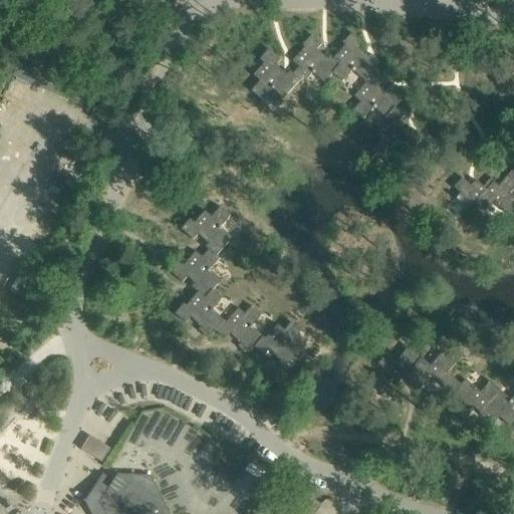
[(352,70),(363,80),(372,70),(373,71),(380,62),(370,53),(367,56),(356,47),(361,42),(351,33),(341,43),(344,45),(332,58),(332,59),(338,65),(331,73),(332,73),(342,82),(352,70)]
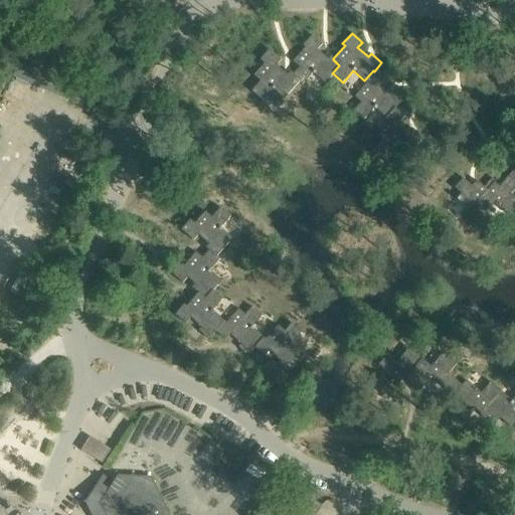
[(299,67),(293,74),(292,75),(299,82),(302,84),(312,73),(324,83),(333,73),(332,73),(339,65),(333,59),(333,58),(330,56),(327,59),(317,50),(321,44),(311,35),(302,45),(304,48),(292,62),(299,67)]
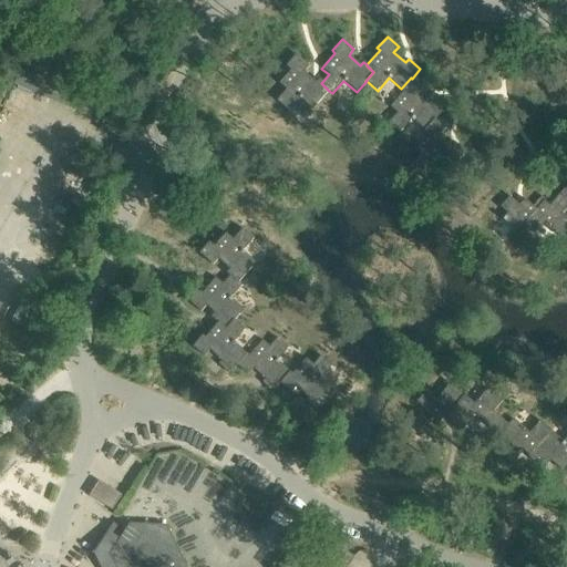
[(286,90),(277,100),(276,101),(287,112),(299,99),(312,111),(329,91),(321,83),(322,82),(318,80),(315,83),(303,73),(310,66),(296,54),(286,65),(291,70),(279,83),(286,90)]
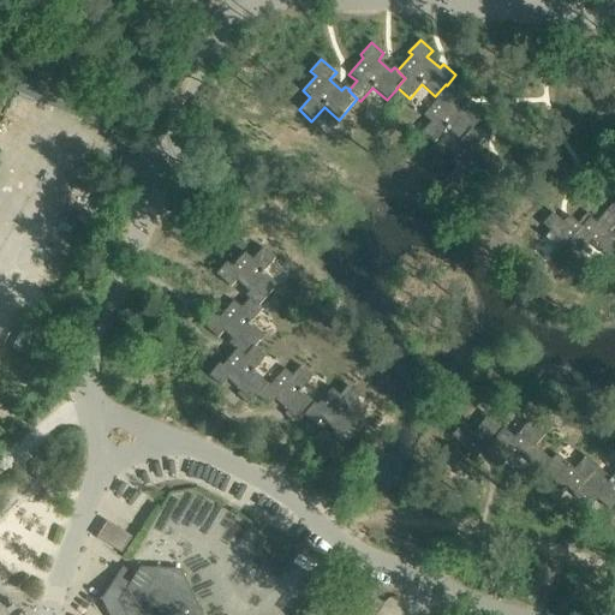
[(446,84),(435,96),(439,99),(423,115),(431,123),(423,132),(435,143),(447,130),(461,141),(472,129),(473,130),(482,120),(469,108),(465,113),(453,101),(458,95),(447,85),(446,84)]
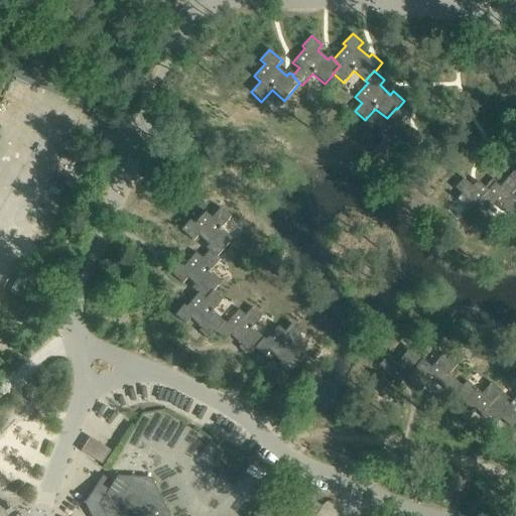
[(396,108),(387,118),(389,121),(377,135),(383,140),(377,148),(387,157),(397,146),(409,156),(425,138),(415,129),(412,132),(401,123),(406,117),(397,109),(396,108)]
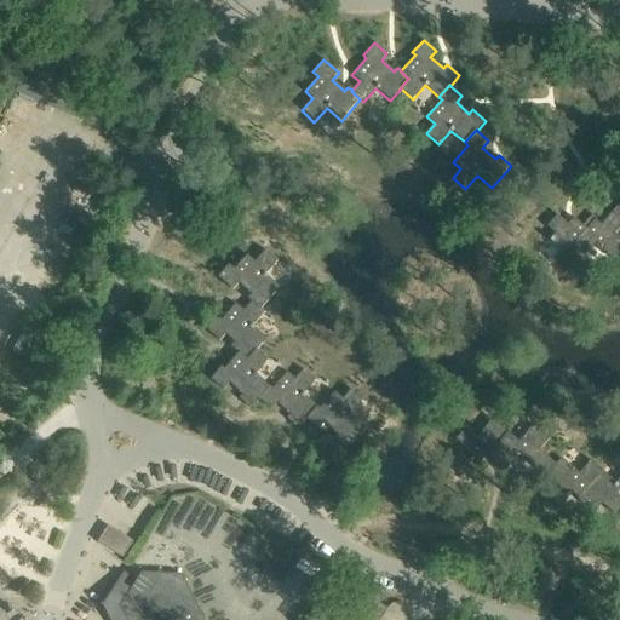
[(585,229),(573,241),(572,244),(584,254),(595,244),(612,260),(619,250),(619,239),(615,234),(619,228),(619,208),(618,206),(601,224),(596,219),(600,216),(595,211),(583,224),(581,225),(585,229)]
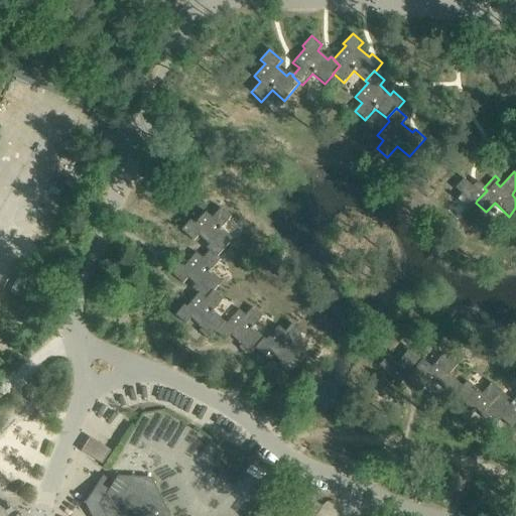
[(484,187),(485,186),(478,179),(473,185),(464,177),(455,186),(462,192),(457,198),(468,209),(477,201),(487,190),(484,187)]
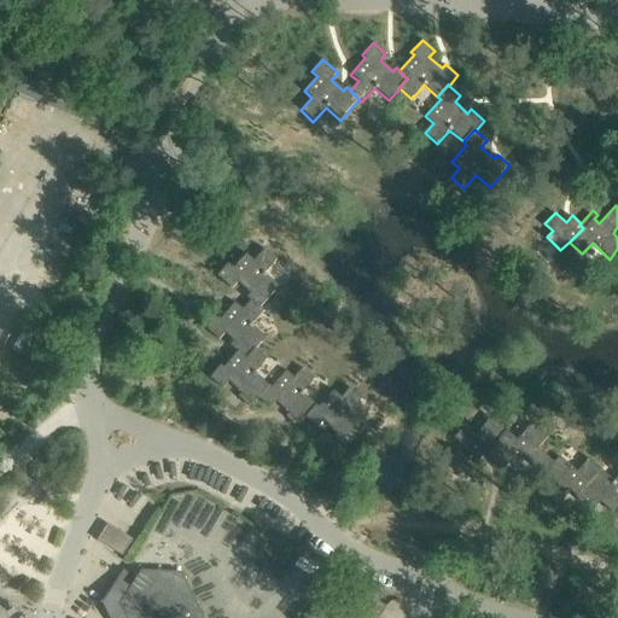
[(246,297),(251,301),(260,308),(261,308),(279,286),(264,273),(277,260),(264,249),(254,261),(246,254),(233,268),(228,263),(217,275),(232,289),(238,281),(250,293),(246,297)]
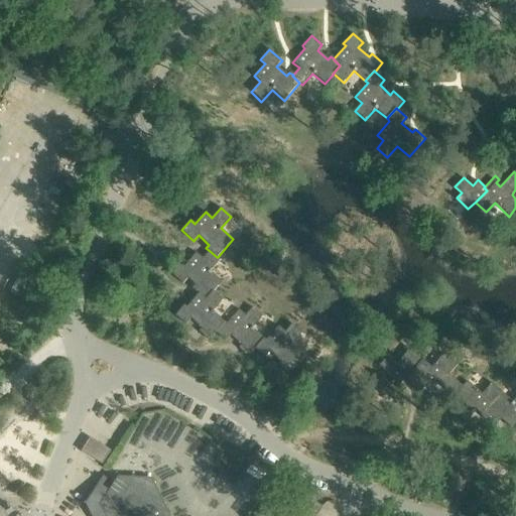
[(220,259),(218,257),(217,257),(210,251),(203,258),(197,252),(184,266),(181,264),(172,274),(182,283),(187,278),(199,287),(196,291),(199,293),(206,299),(214,291),(222,281),(210,271),(220,259)]
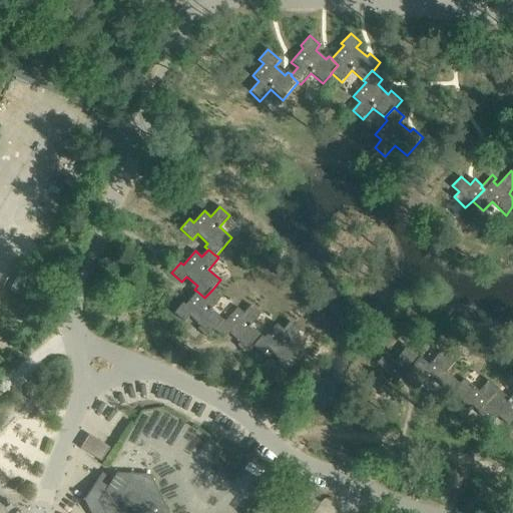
[(20,274),(11,291),(23,297),(32,280),(20,274)]
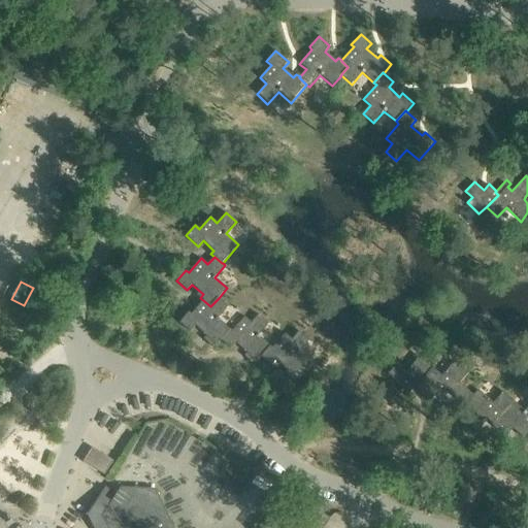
[(228,306),(219,298),(210,306),(203,300),(191,314),(189,311),(179,322),(190,331),(195,326),(206,335),(203,339),(213,349),(221,340),(230,329),(218,319),(228,306)]
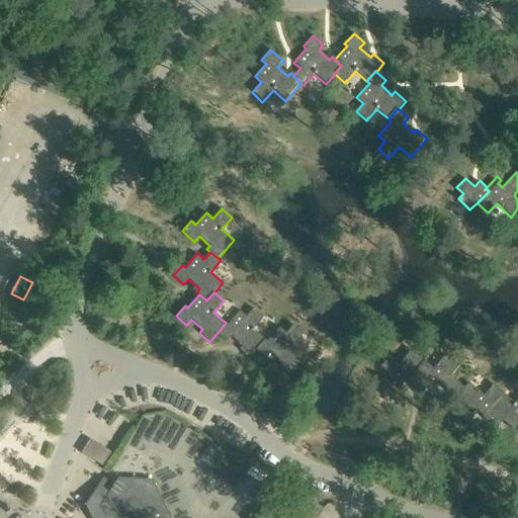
[(228,325),(226,323),(217,334),(226,342),(231,337),(242,346),(239,349),(249,358),(256,350),(265,340),(254,329),(264,318),(253,309),(246,317),(240,311),(228,325)]
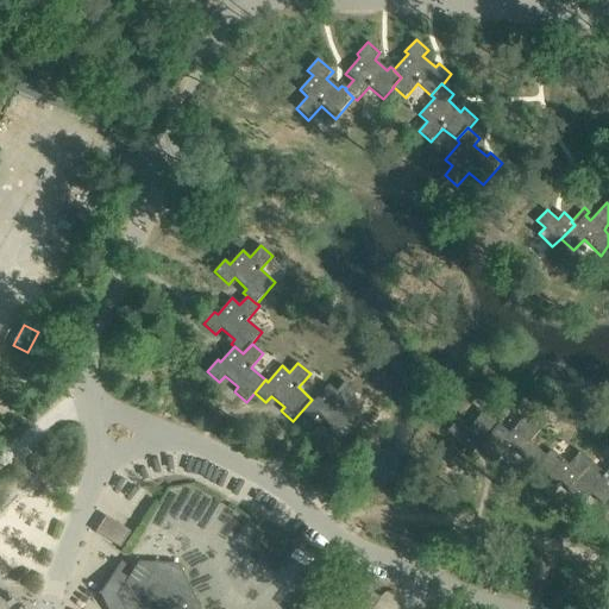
[(314,401),(312,400),(301,412),(313,422),(319,415),(331,426),(327,431),(340,441),(359,419),(345,407),(357,394),(345,383),(337,391),(328,385),(314,401)]
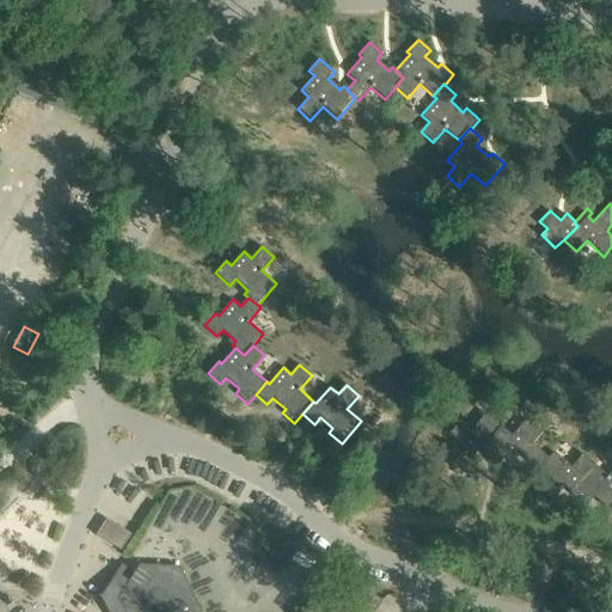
[(494,436),(503,426),(488,411),(472,428),(461,418),(451,430),(467,446),(465,451),(476,460),(479,456),(476,452),(481,447),(500,464),(506,457),(510,452),(494,436)]
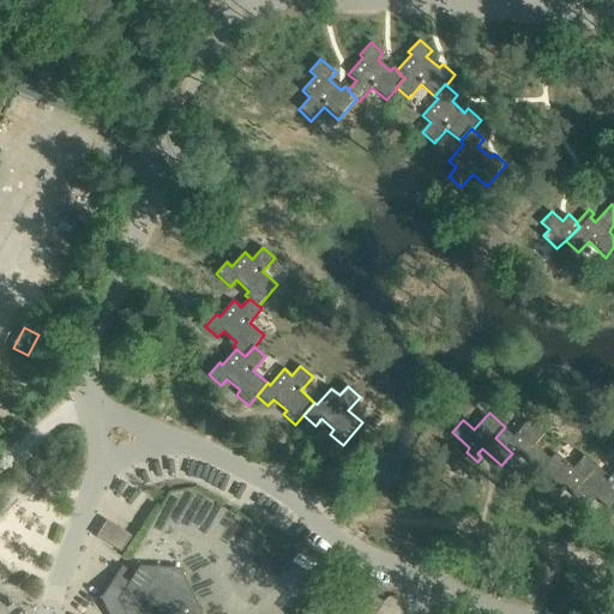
[(515,435),(505,427),(495,438),(512,453),(507,458),(518,468),(522,463),(518,459),(523,453),(542,471),(545,468),(553,458),(552,458),(536,444),(546,432),(530,417),(515,435)]
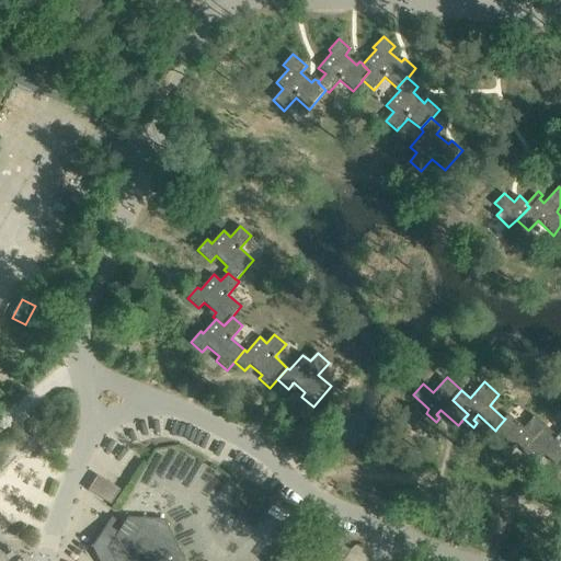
[(505,419),(497,427),(506,436),(493,451),(504,461),(519,445),(524,449),(523,450),(530,457),(535,451),(536,451),(529,445),(547,425),(536,415),(525,426),(510,413),(504,419),(505,419)]
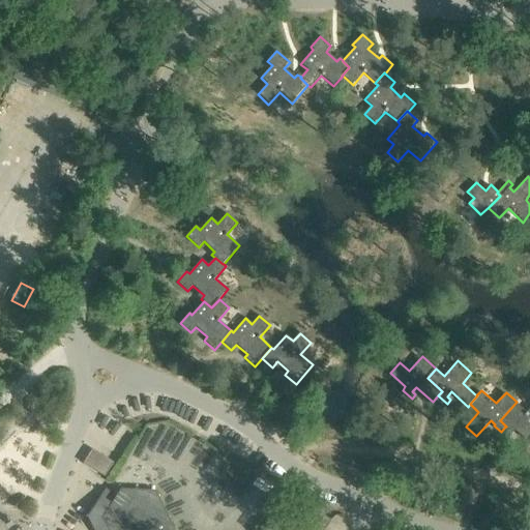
[(529,408),(528,411),(517,402),(500,420),(506,427),(505,427),(509,431),(512,428),(527,439),(529,435),(529,408)]
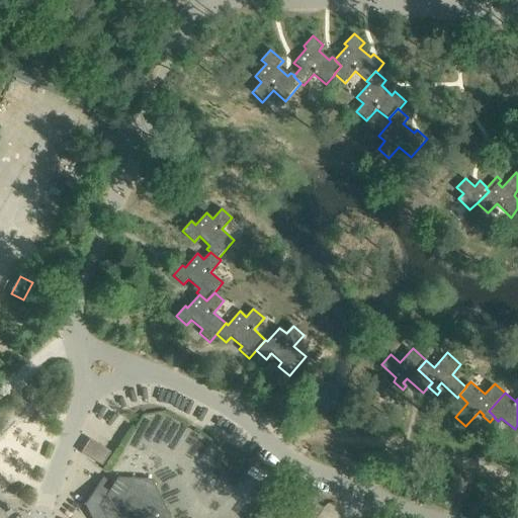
[(118,478),(99,505),(104,517),(170,517),(152,480),(118,478)]
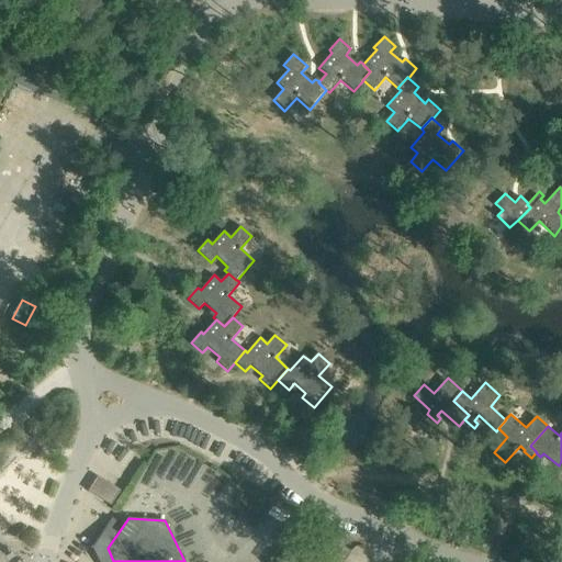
[(345,561),(351,552),(321,531),(302,560),(288,550),(279,561),(345,561)]
